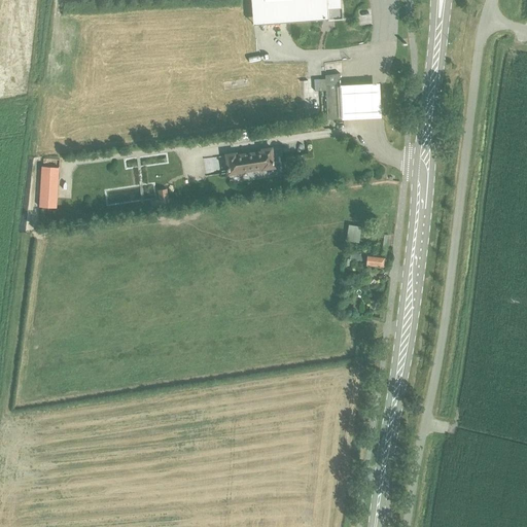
[(264,0),(266,24),(283,23),(328,20),(334,19),(334,20),(342,19),(340,0),(264,0)]
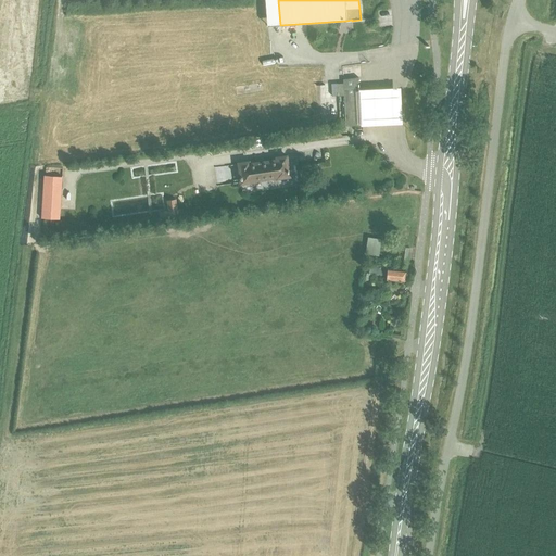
[(272,63),(273,70),(298,67),(297,60),(272,63)]
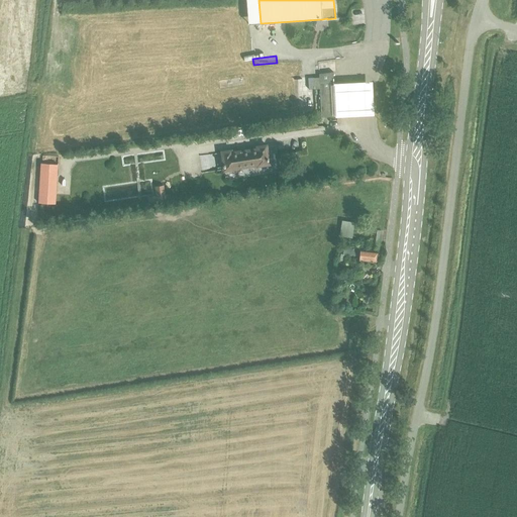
[(308,90),(319,89),(321,117),(335,117),(333,72),(318,74),(319,78),(308,78),(308,90)]
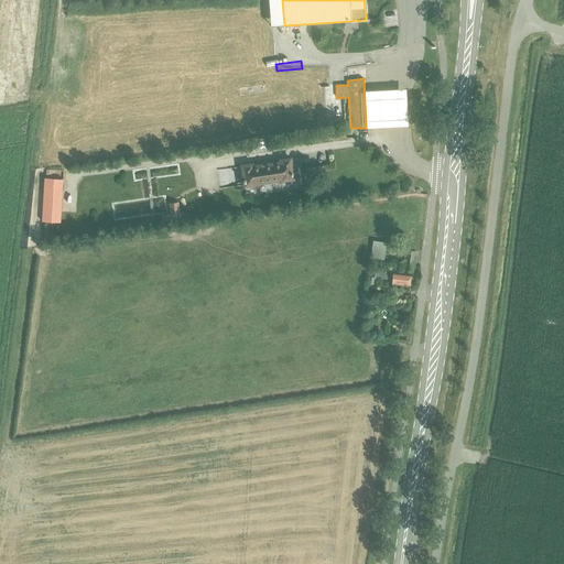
[(410,79),(365,82),(367,121),(412,120),(410,79)]
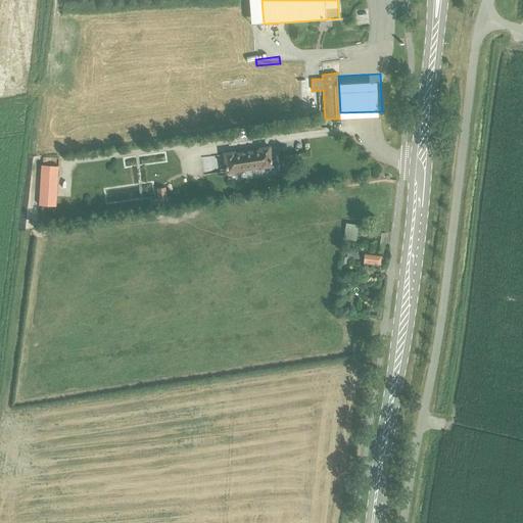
[(260,148),(260,151),(235,154),(234,152),(224,153),(227,174),(239,172),(239,170),(260,168),(262,169),(273,167),(271,147),(260,148)]
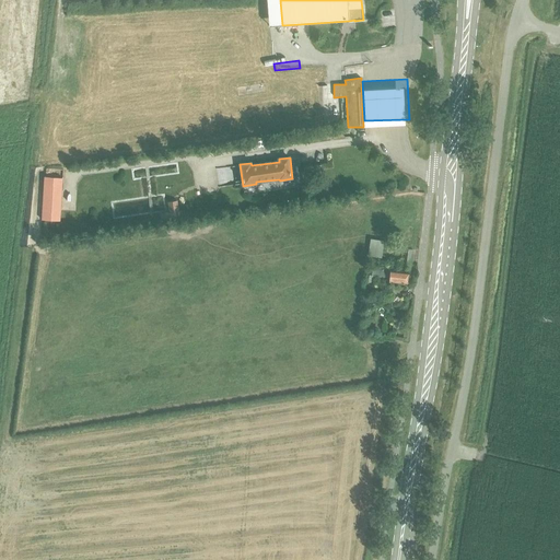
[(62,177),(43,176),(41,219),(60,220),(62,177)]
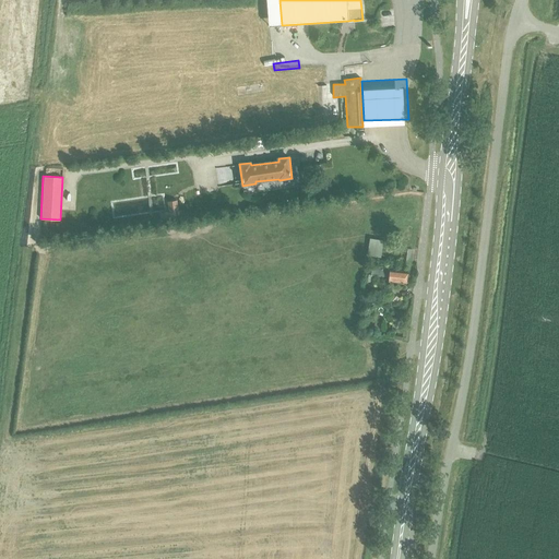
[(179,210),(161,212),(162,221),(179,218),(179,210)]
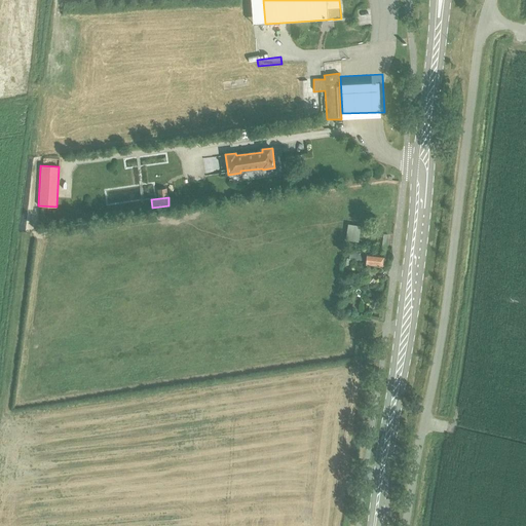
[(358,242),(360,227),(348,225),(346,240),(358,242)]
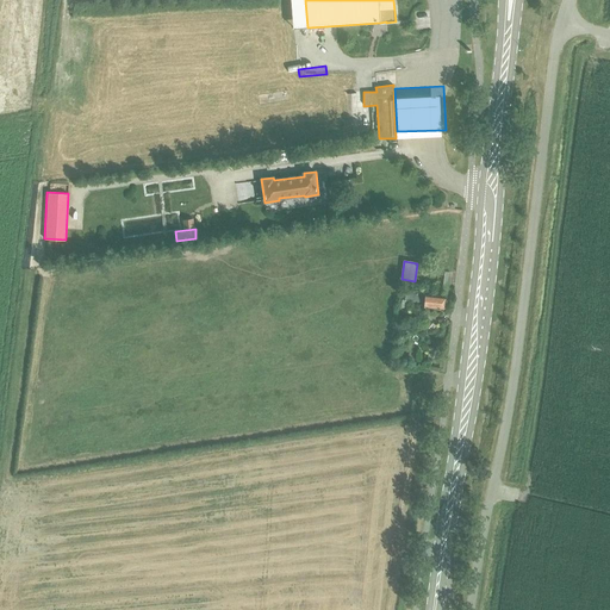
[(437,292),(448,293),(450,273),(440,272),(437,292)]
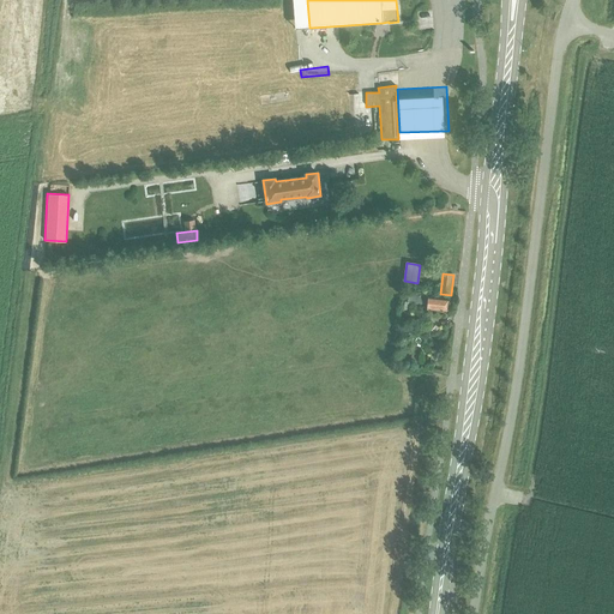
[(449,299),(425,296),(425,295),(410,293),(409,301),(405,301),(404,308),(415,309),(416,304),(427,305),(427,309),(447,312),(449,299)]
